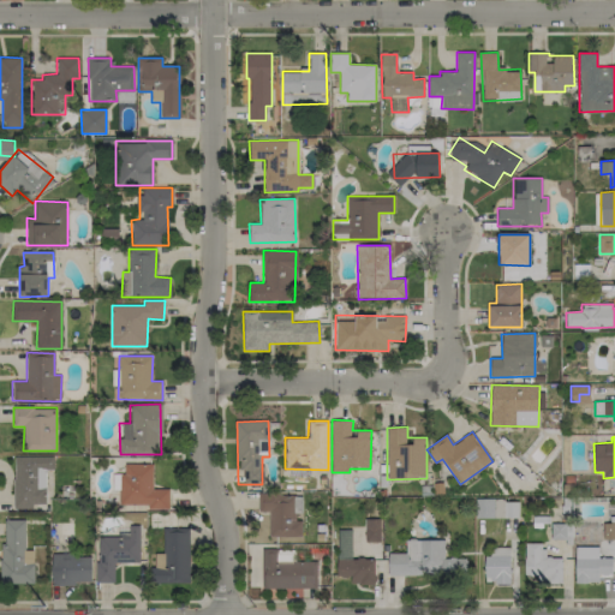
[(13,508),(34,508),(34,503),(46,503),(46,469),(53,470),(54,457),(15,455),(13,508)]
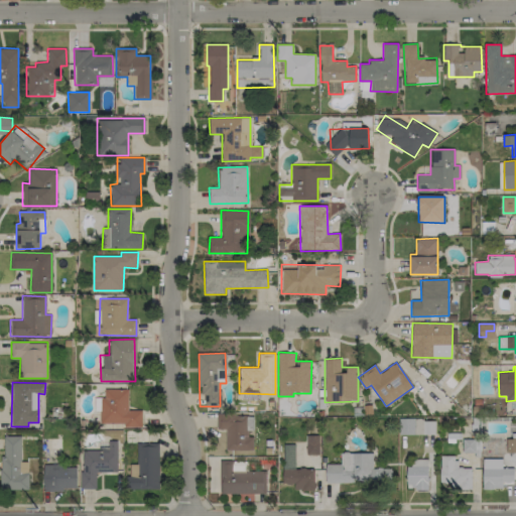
[(124,422),(124,426),(141,426),(141,410),(127,410),(127,389),(104,389),(104,397),(100,397),(100,422),(124,422)]
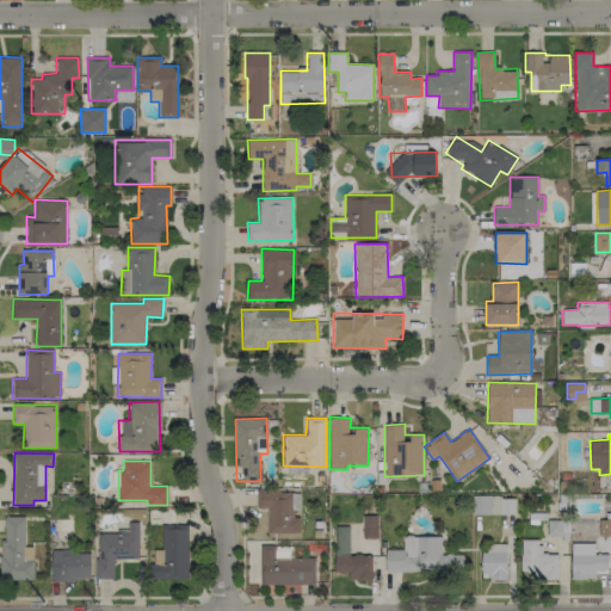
[(257,491),(255,508),(267,508),(266,532),(300,534),(300,516),(290,516),(291,491),(257,491)]
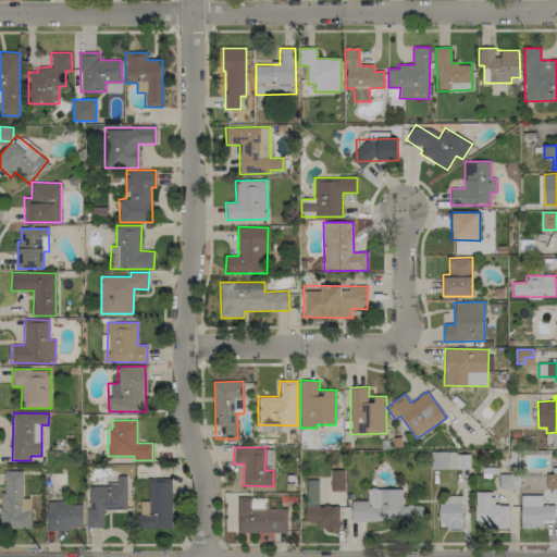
[(431,469),(469,469),(469,453),(431,453),(431,469)]
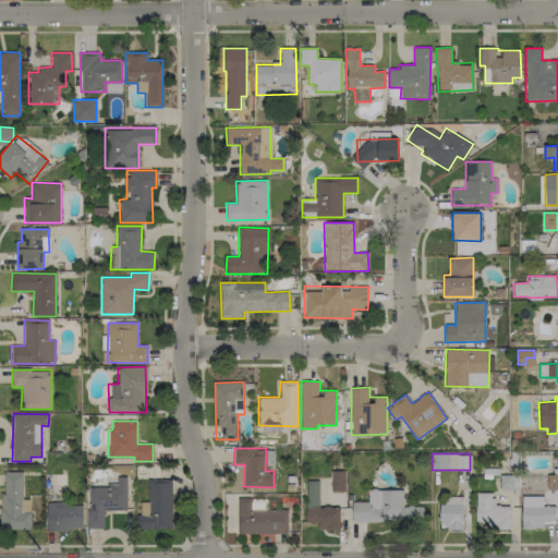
[(22,471),(1,472),(2,530),(32,529),(31,511),(22,511),(22,471)]
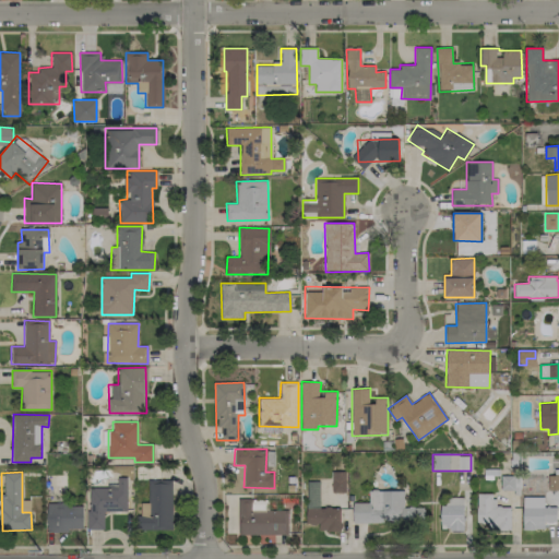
[(345,492),(345,472),(331,472),(331,492),(345,492)]
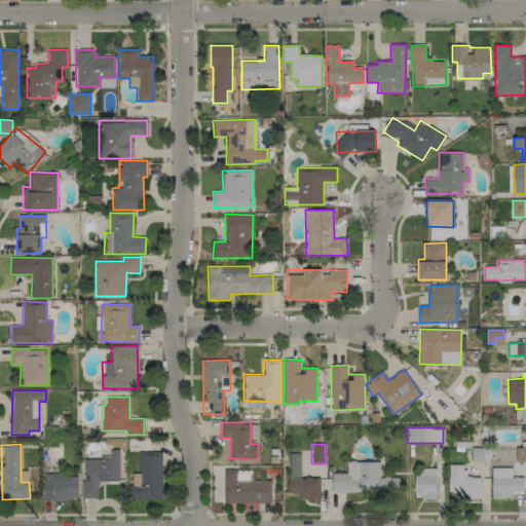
[(516,461),(525,461),(525,447),(516,447),(516,461)]
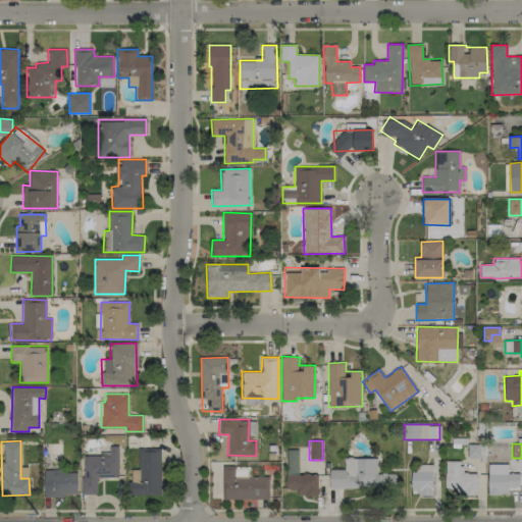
[(467,458),(481,458),(481,445),(468,445),(467,458)]
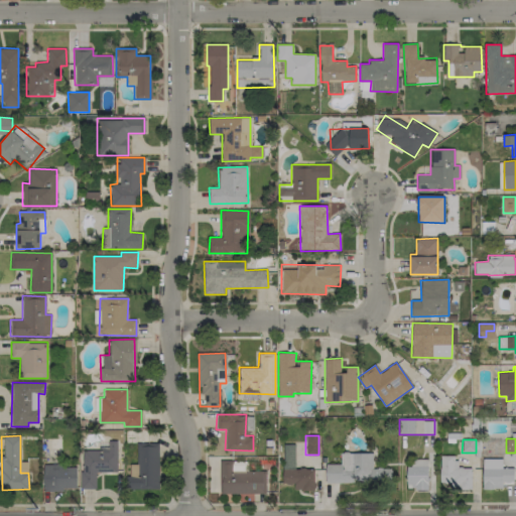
[(117,472),(117,440),(108,440),(108,449),(82,449),(81,488),(96,489),(97,472),(117,472)]
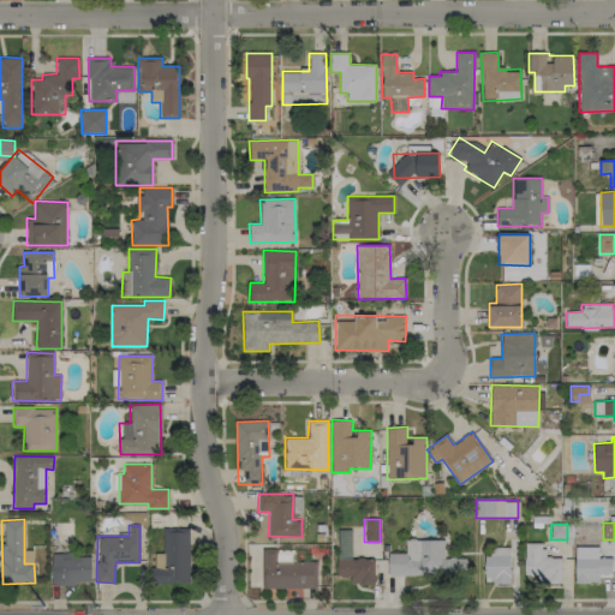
[(190,583),(189,527),(162,529),(163,554),(153,554),(153,583),(190,583)]
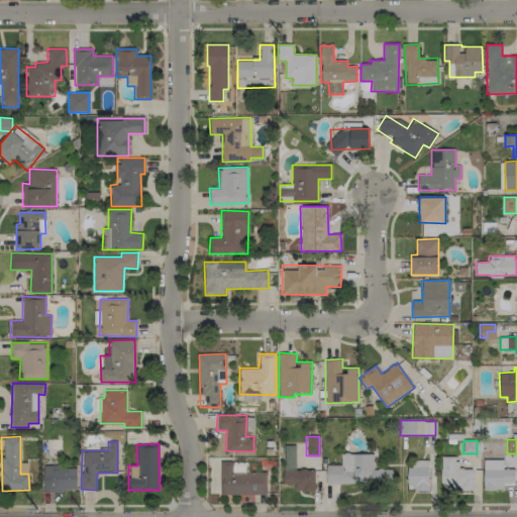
[(284,485),(295,485),(295,491),(315,491),(315,470),(295,470),(295,445),(284,445),(284,485)]
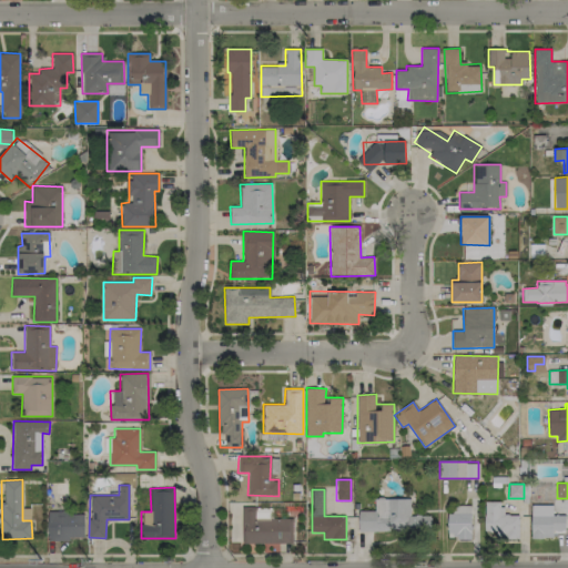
[(358,511),(358,530),(429,531),(429,516),(411,516),(411,499),(375,498),(374,511),(358,511)]
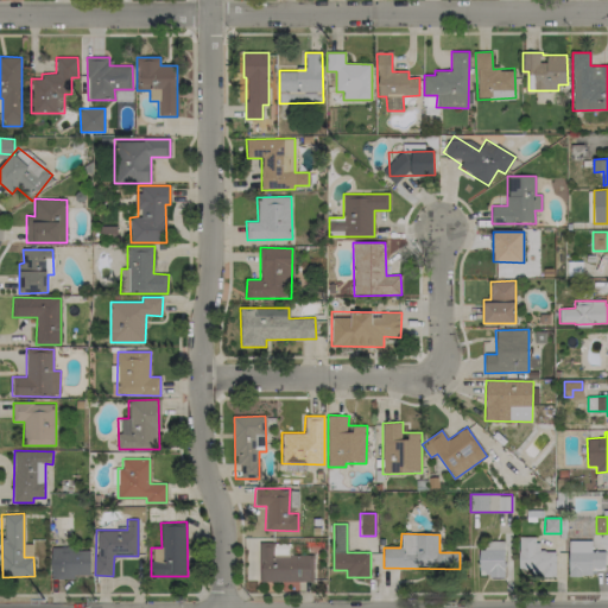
[(556,576),(555,551),(538,551),(538,537),(519,537),(519,569),(532,569),(533,577),(556,576)]
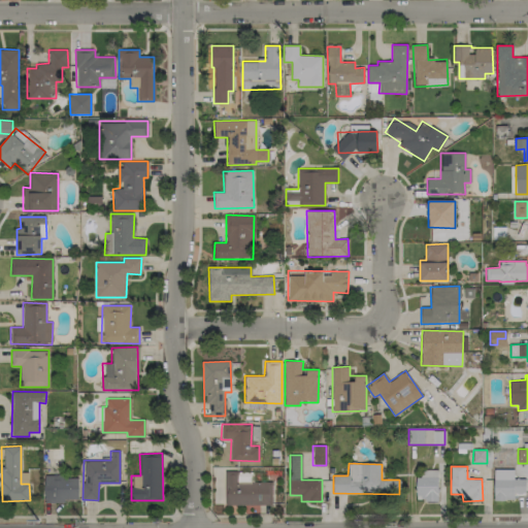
[(493,499),(514,500),(514,494),(525,494),(525,479),(514,479),(514,469),(494,469),(493,499)]
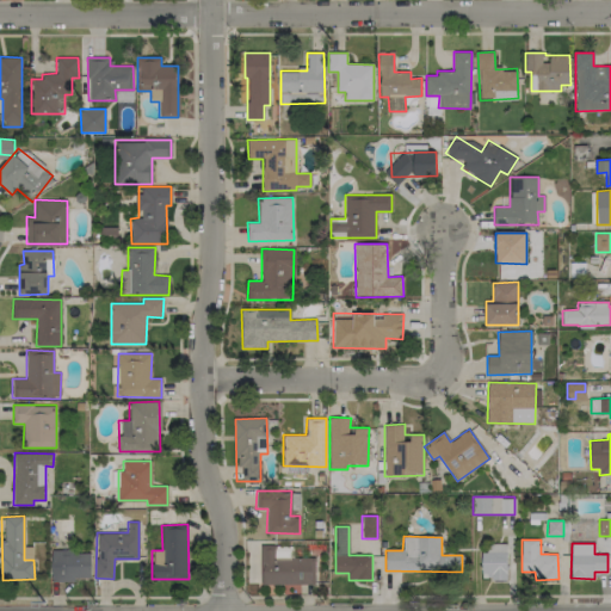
[(505,579),(506,544),(493,544),(493,553),(481,553),(481,578),(505,579)]
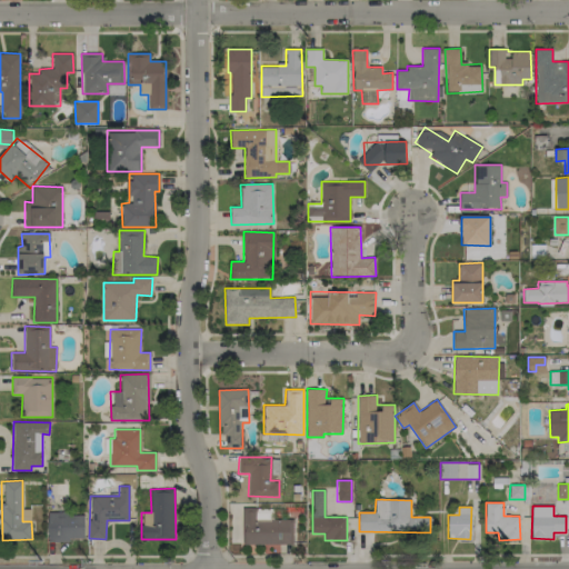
[(292,519),(269,520),(269,512),(257,512),(257,508),(242,508),(242,545),(293,543),(292,519)]
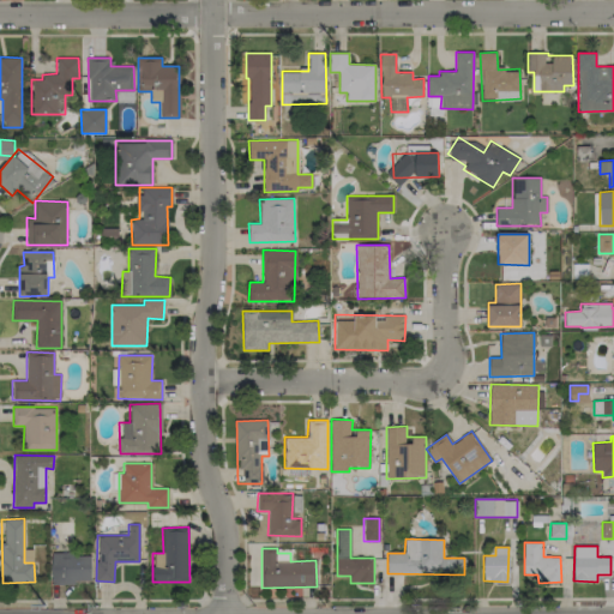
[(52,583),(91,583),(91,554),(52,554),(52,583)]
